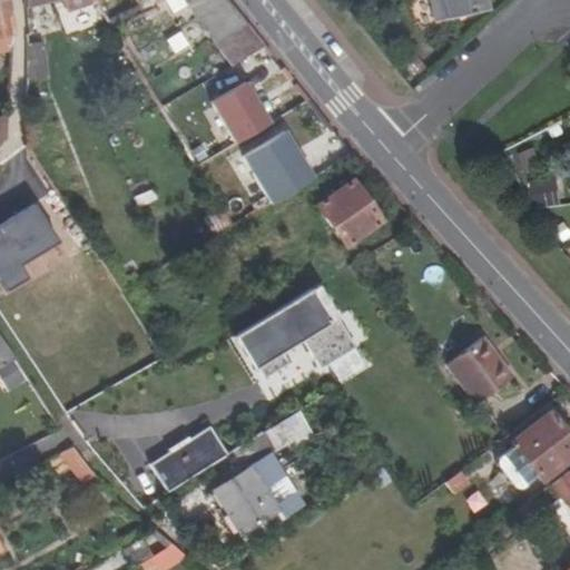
[(0,0),(0,38),(16,36),(9,0),(0,0)]
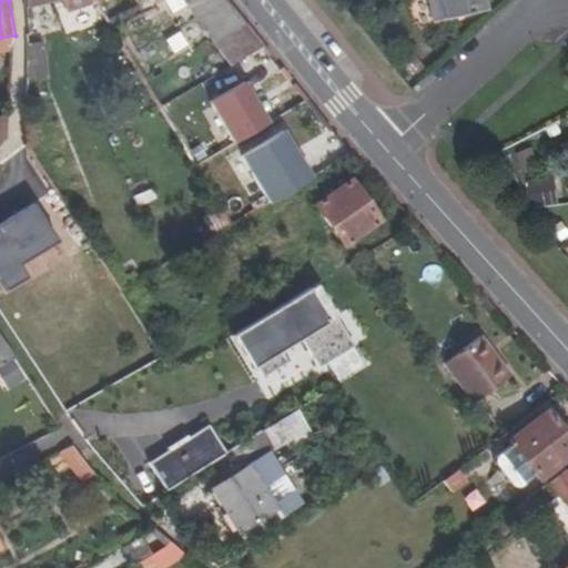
[(61,0),(64,10),(85,4),(92,0),(61,0)]
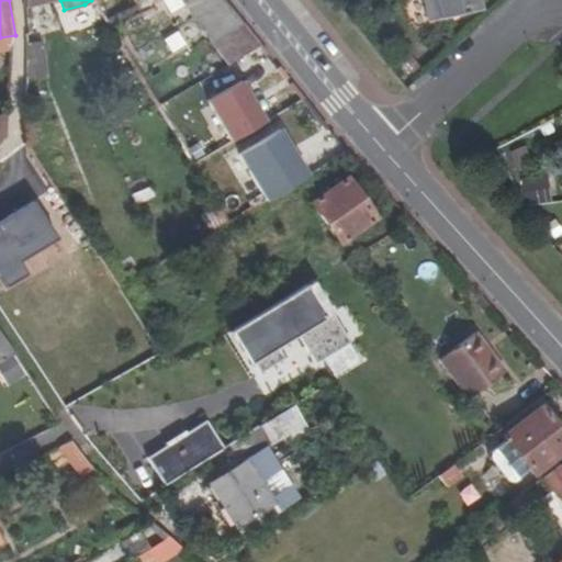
[(113,0),(123,14),(139,6),(135,0),(113,0)]
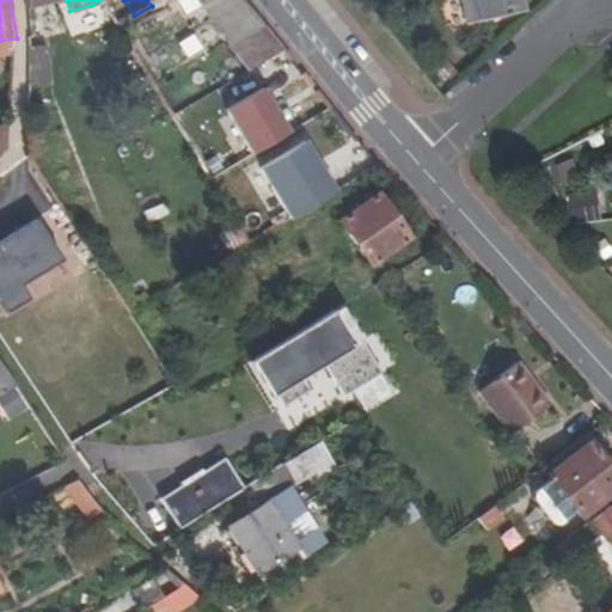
[(285,50),(244,0),(199,0),(207,13),(249,72),(285,50)]
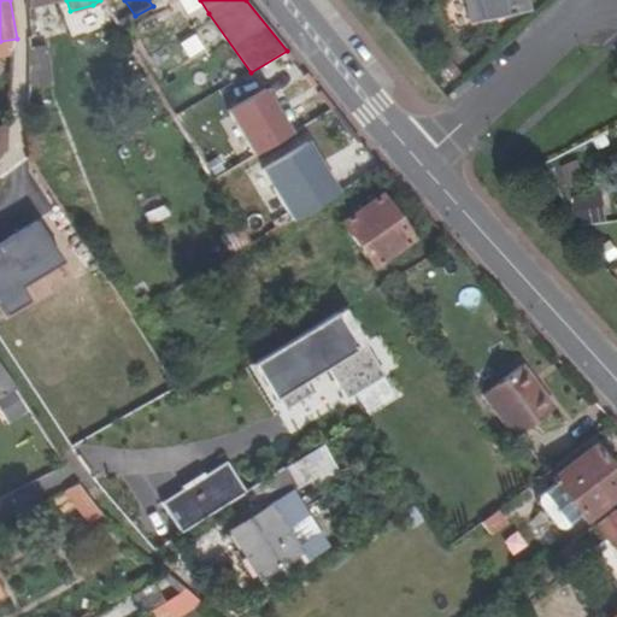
[(466,0),(471,21),(528,9),(526,0),(466,0)]
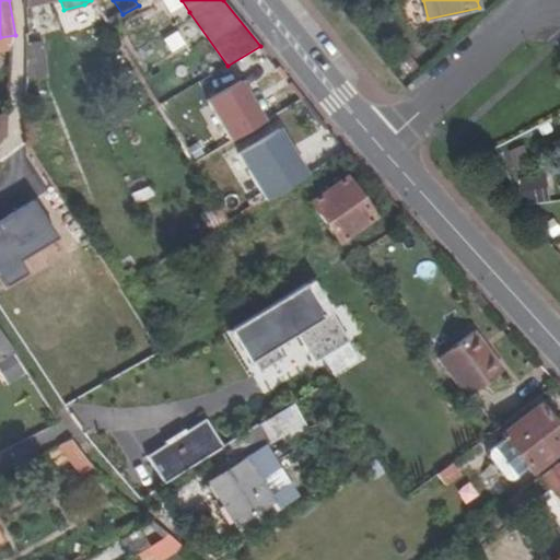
[(106,22),(112,30),(117,26),(113,19),(106,22)]
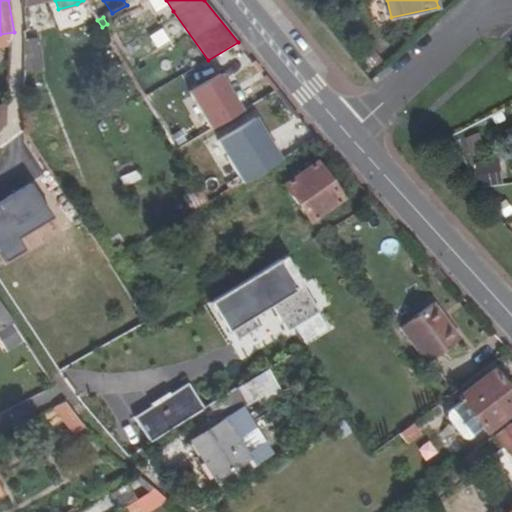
[(14,32),(0,34),(0,48),(13,47),(14,32)]
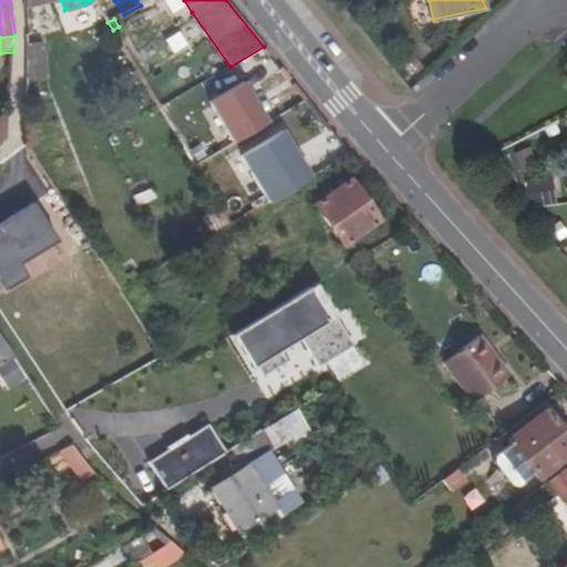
[(45,76),(40,42),(26,44),(26,80),(45,76)]
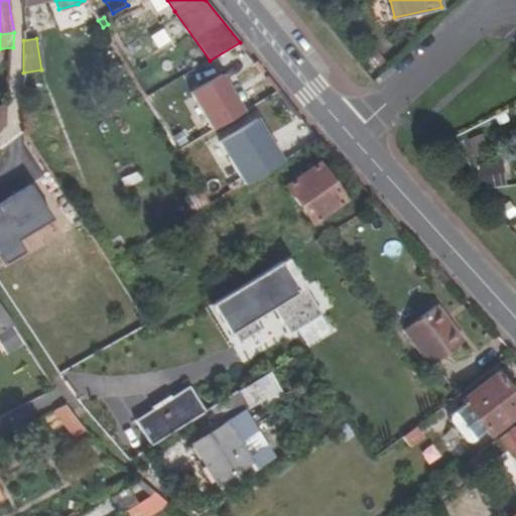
[(212,130),(242,112),(221,75),(189,93),(212,130)]
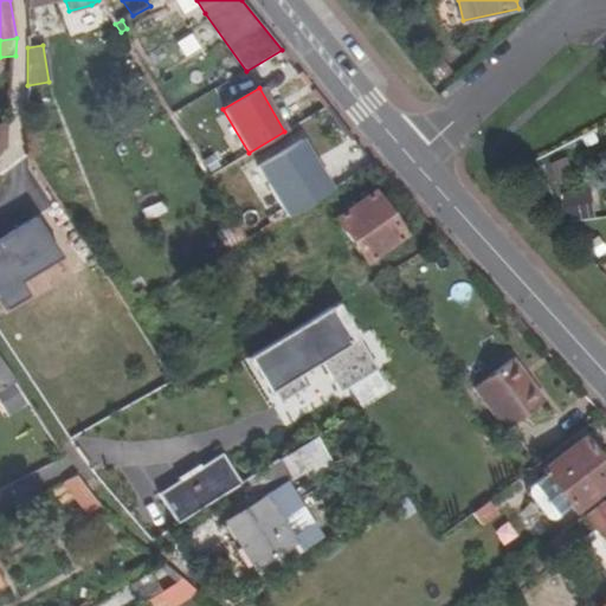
[(11,120),(0,124),(0,156),(7,153),(11,120)]
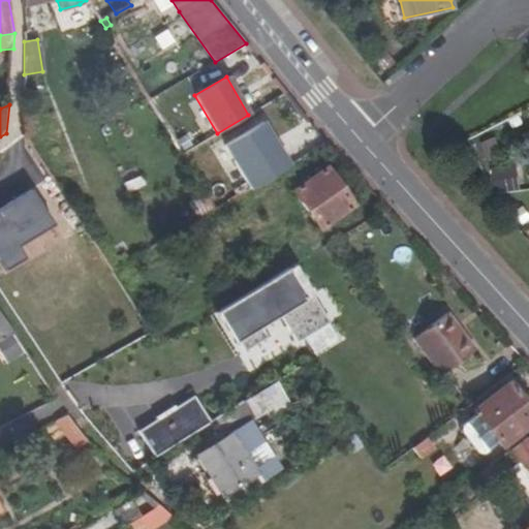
[(250,188),(288,165),(263,121),(224,144),(250,188)]
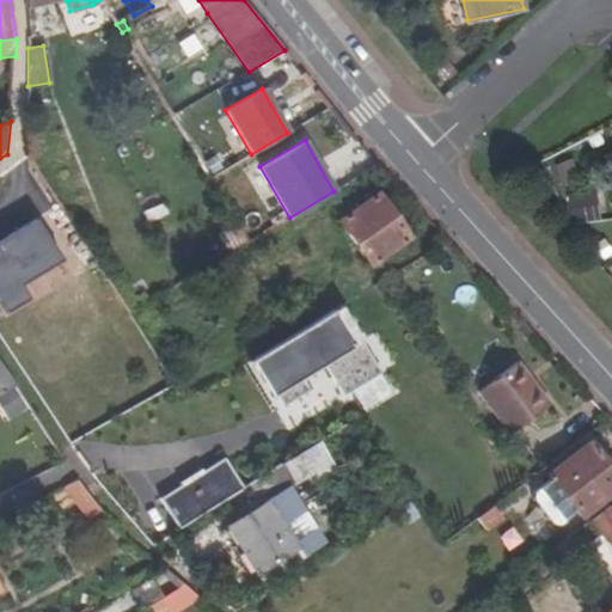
[(598,189),(567,193),(571,222),(601,219),(598,189)]
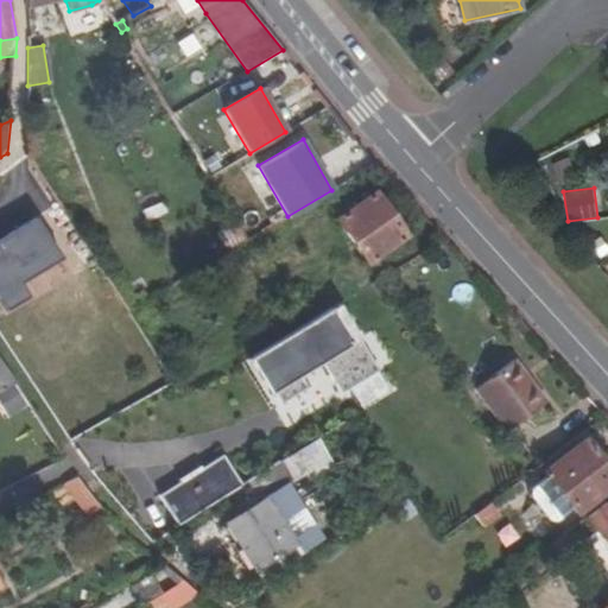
[(407,236),(375,192),(335,219),(368,263),(407,236)]
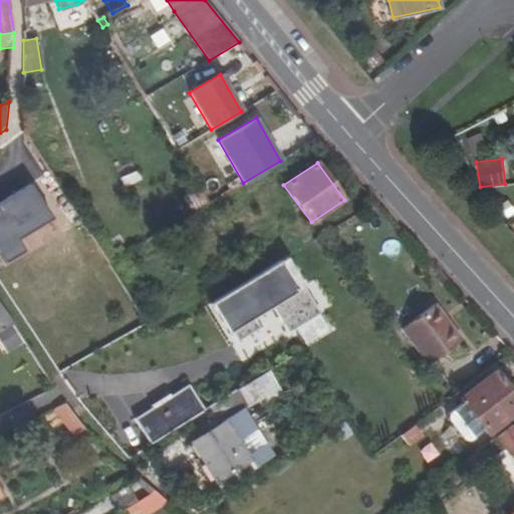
[(0,255),(12,248),(20,260),(32,252),(48,277),(79,258),(48,210),(5,237),(0,228),(0,255)]
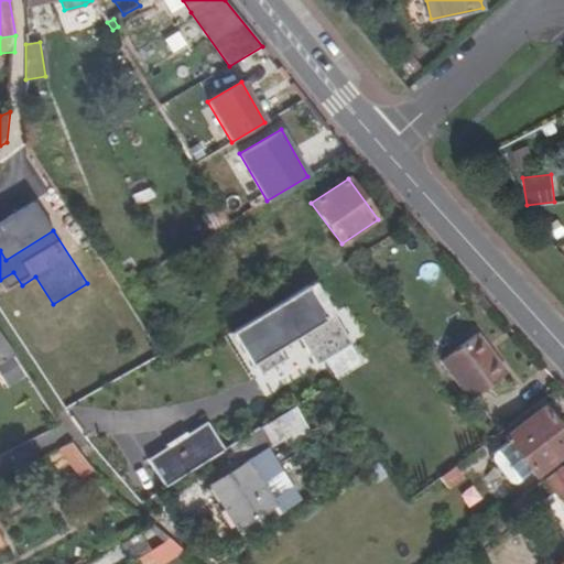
[(320,283),(228,325),(259,392),(350,349),(320,283)]
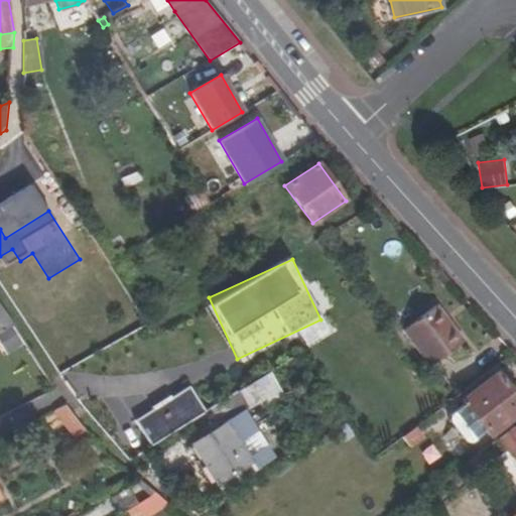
[(0,333),(13,325),(0,304),(0,333)]
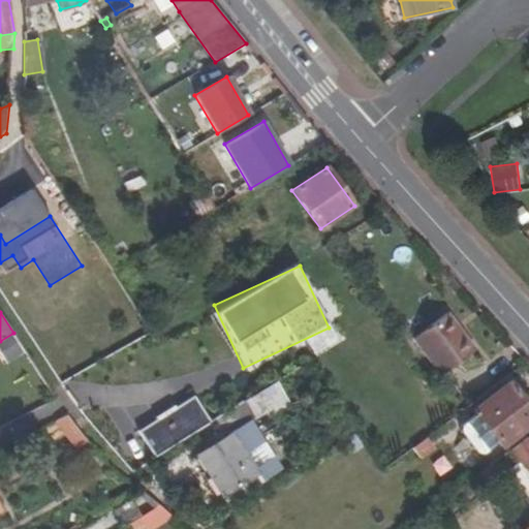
[(475,350),(448,313),(413,339),(440,376),(475,350)]
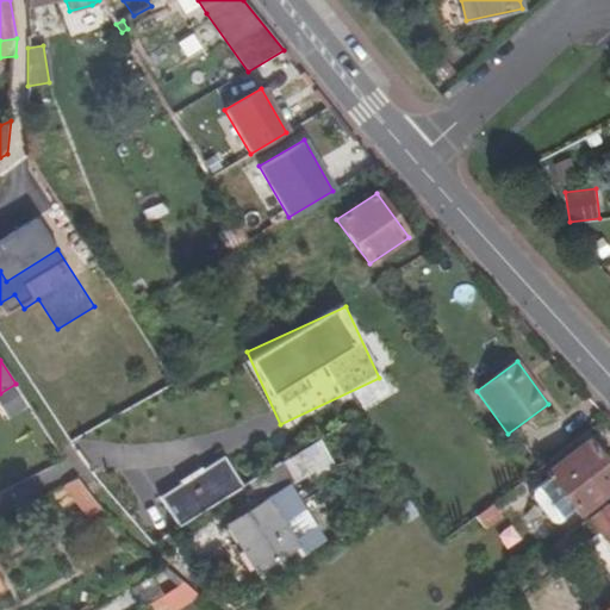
[(293,483),(331,459),(318,440),(280,464),(293,483)]
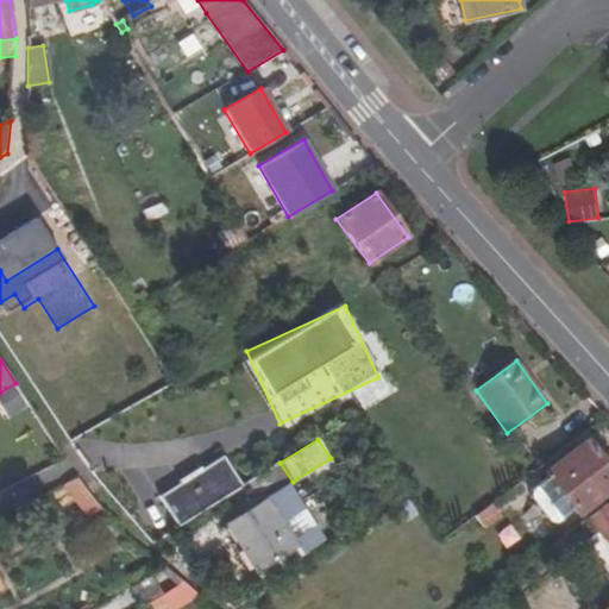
[(608,490),(608,468),(589,440),(546,472),(550,477),(528,494),(552,527),(575,510),(577,514),(608,490)]
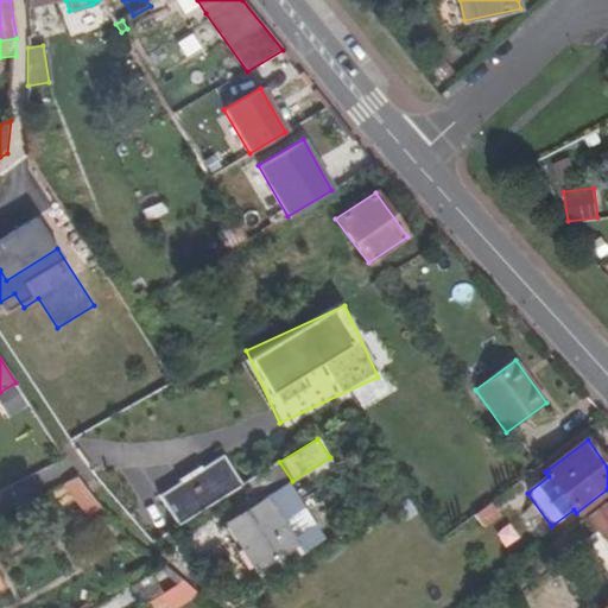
[(77,479),(65,485),(82,505),(93,498),(77,479)]
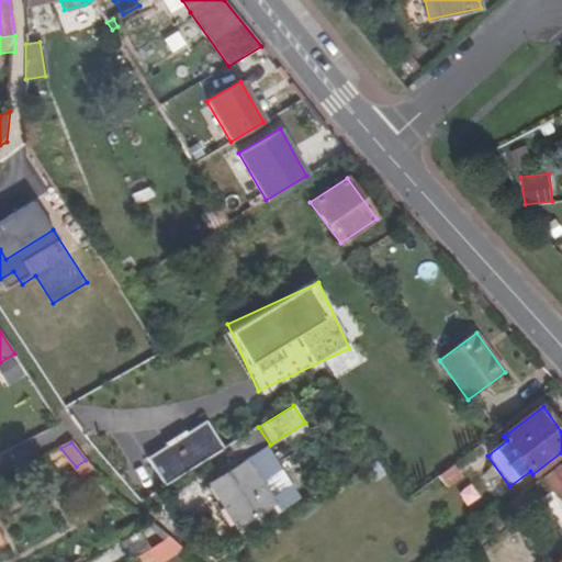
[(166,484),(190,469),(182,454),(179,456),(173,446),(150,460),(166,484)]
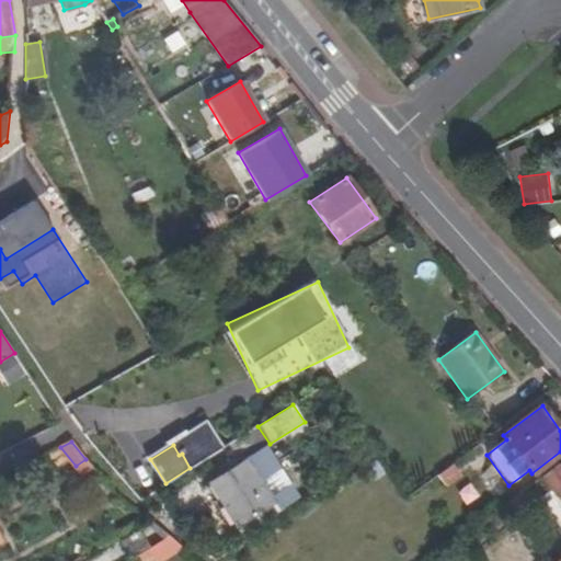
[(244,460),(245,462),(209,484),(235,525),(253,514),(258,522),(293,501),(261,450),(244,460)]
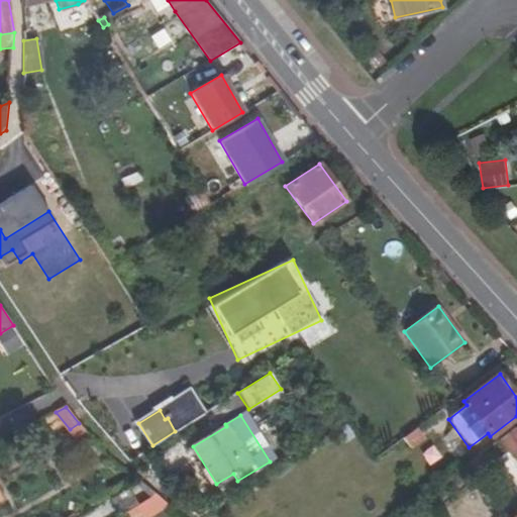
[(411,448),(425,437),(417,427),(403,438),(411,448)]
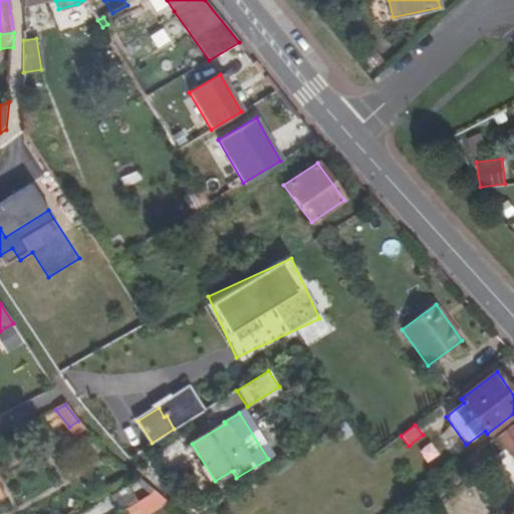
[(513,426),(513,425),(495,438),(513,462),(513,426)]
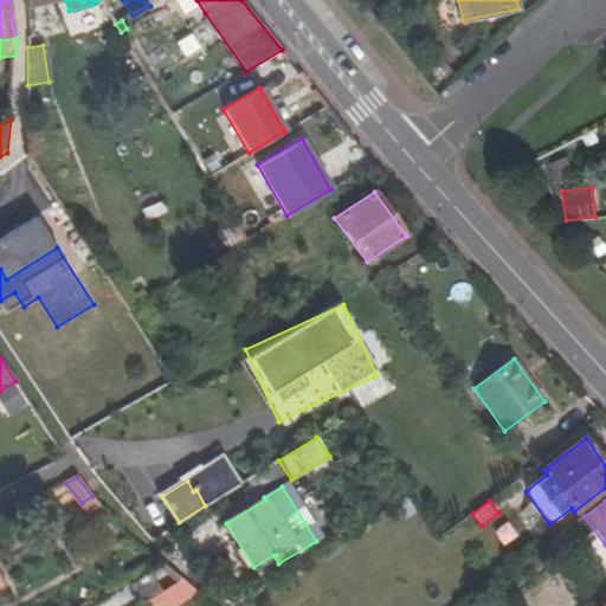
[(171,605),(197,591),(182,580),(160,594),(165,600),(168,605),(171,605)]
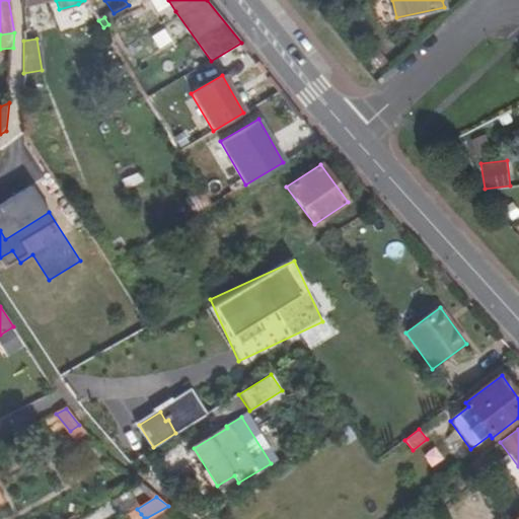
[(132,518),(141,514),(137,509),(129,514),(132,518)]
